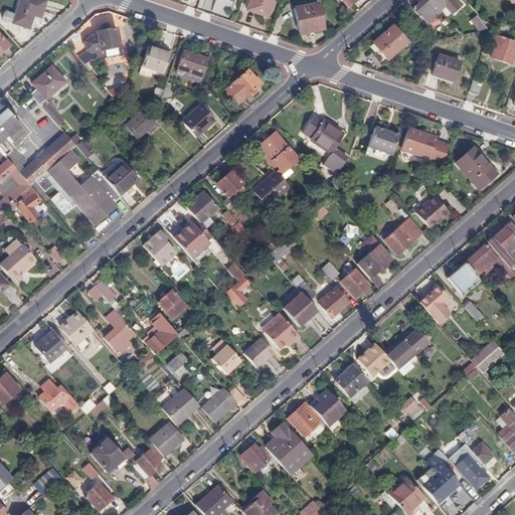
[(38,20),(44,1),(40,0),(18,0),(13,16),(4,12),(1,14),(0,17),(1,20),(31,30),(35,19),(38,20)]
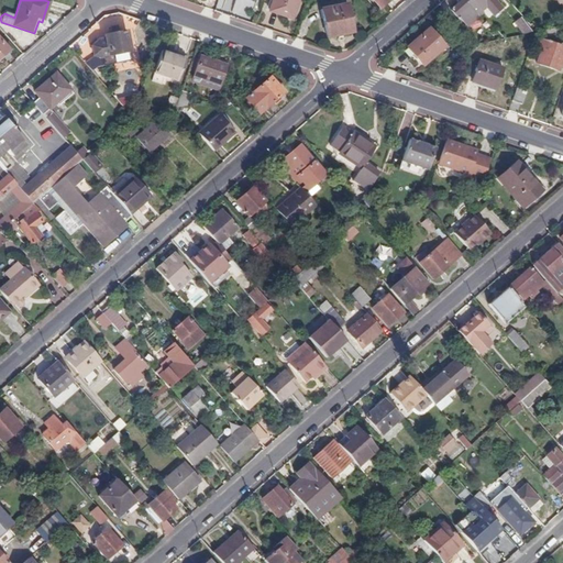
[(290,19),(296,0),(273,0),(269,11),(290,19)]
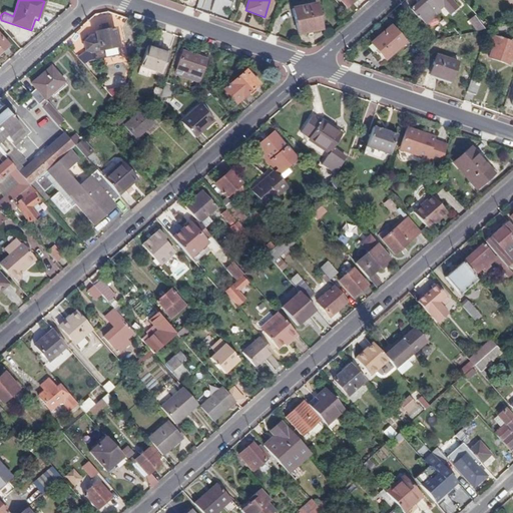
[(356,0),(339,0),(348,8),(356,0)]
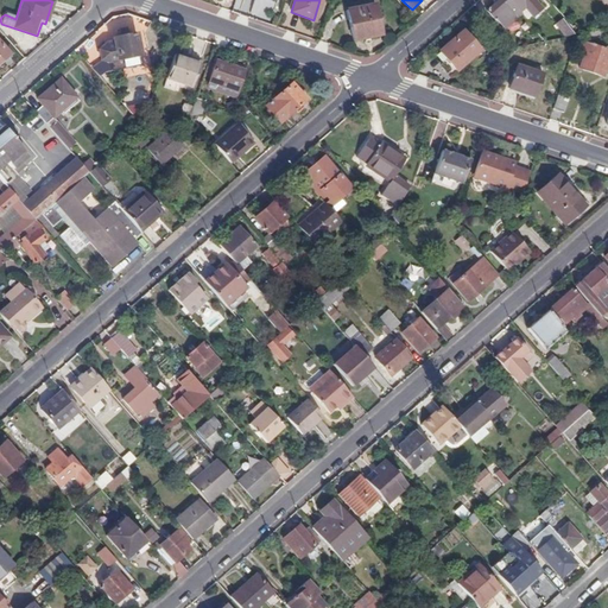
[(511,4),(507,0),(499,0),(486,12),(493,20),(494,19),(504,31),(521,16),(511,4)]
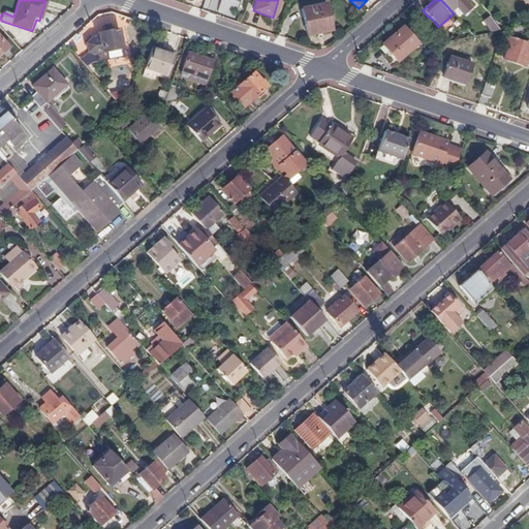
[(441,0),(444,3),(445,2),(453,10),(457,7),(464,14),(472,8),(464,0),(441,0)]
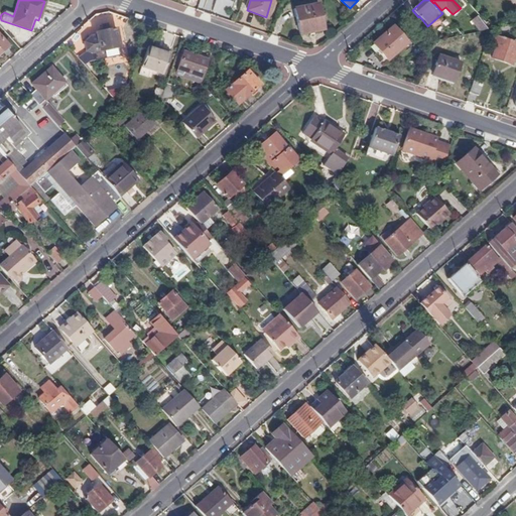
[(324,31),(318,6),(294,11),(300,37),(324,31)]
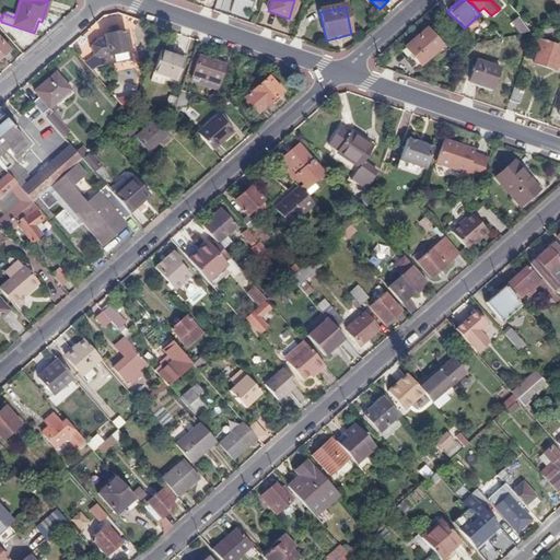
[(521,34),(527,28),(517,18),(512,23),(521,34)]
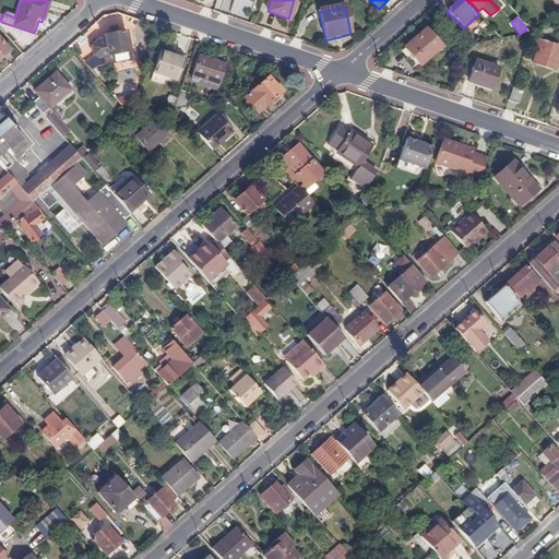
[(91,45),(92,55),(94,66),(130,58),(125,30),(116,32),(115,26),(108,27),(109,33),(103,34),(104,38),(95,40),(91,45)]
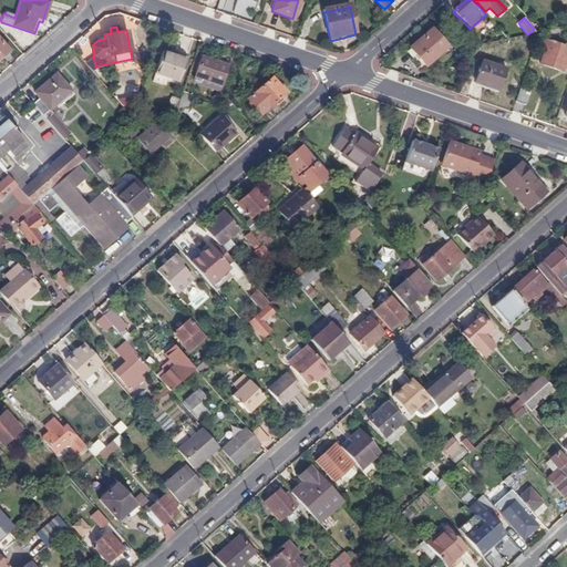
[(563,28),(549,31),(550,37),(564,34),(563,28)]
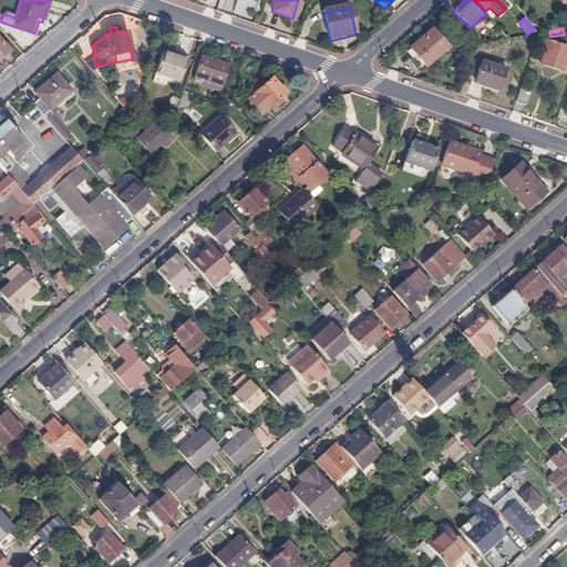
[(449,48),(433,30),(411,49),(426,66),(449,48)]
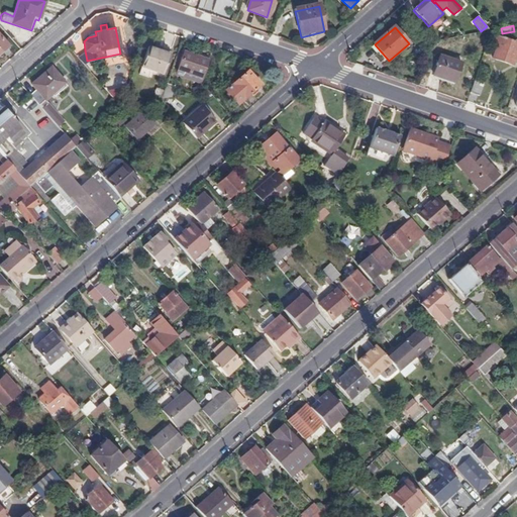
[(0,55),(9,46),(0,36),(0,55)]
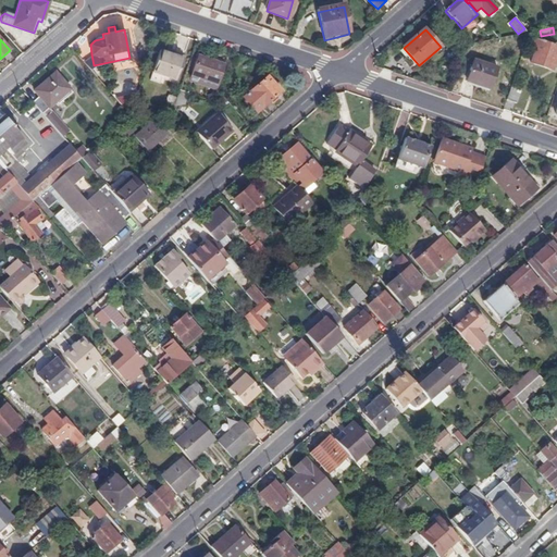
[(552,70),(556,52),(556,47),(533,40),(531,47),(535,48),(531,63),(552,70)]
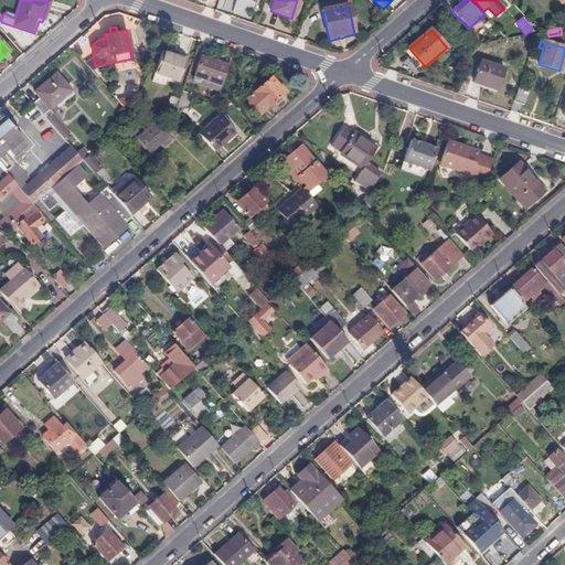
[(153,74),(178,82),(185,60),(161,52),(153,74)]
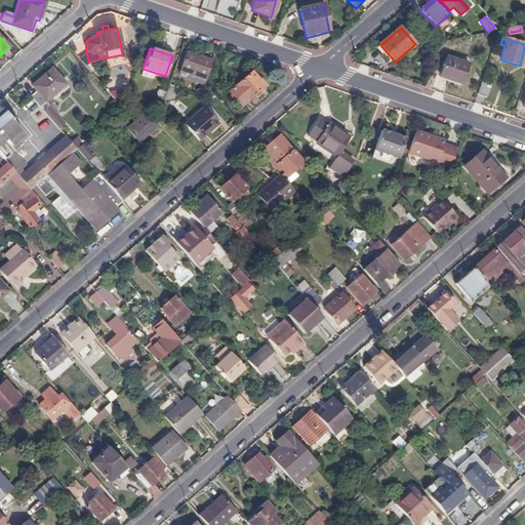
[(86,51),(78,58),(84,65),(88,62),(86,51)]
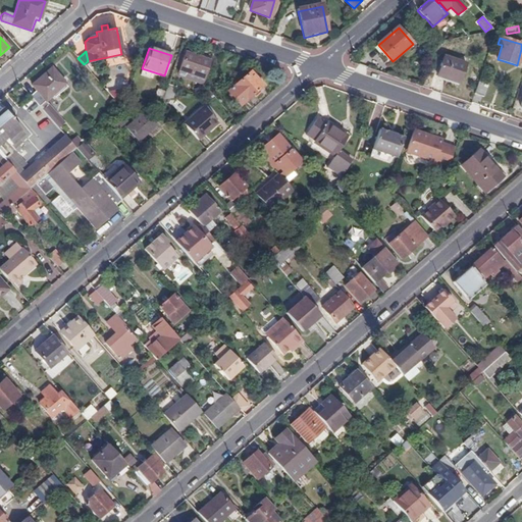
[(204,77),(210,60),(186,52),(179,69),(204,77)]
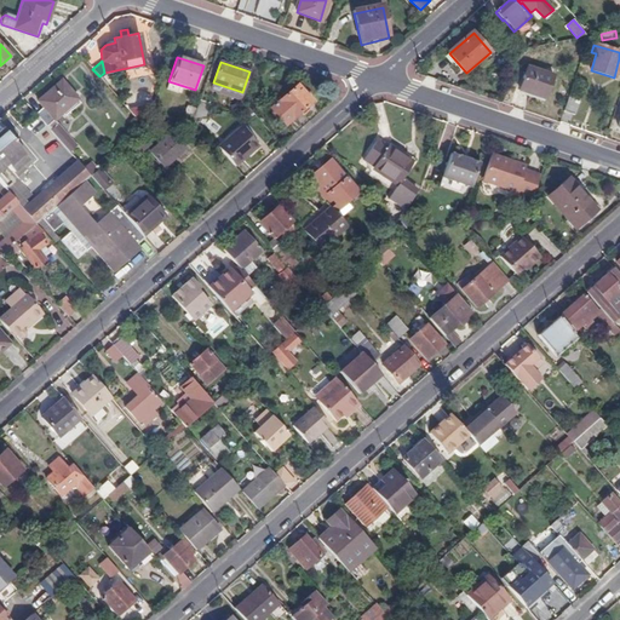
[(546,99),(554,76),(528,68),(520,91),(546,99)]
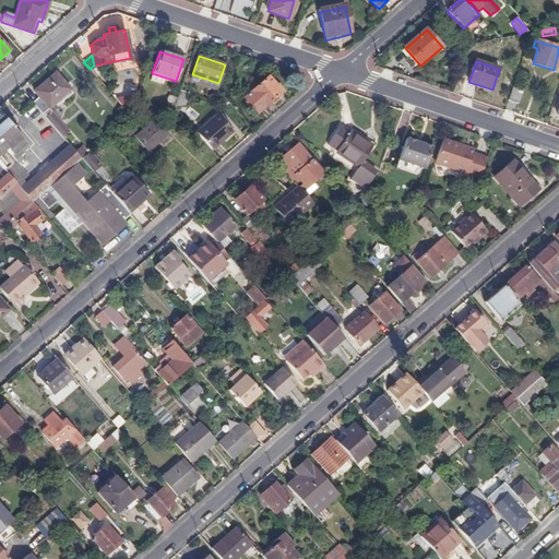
[(38,98),(33,104),(62,138),(69,132),(49,110),(70,92),(54,74),(34,92),(38,98)]
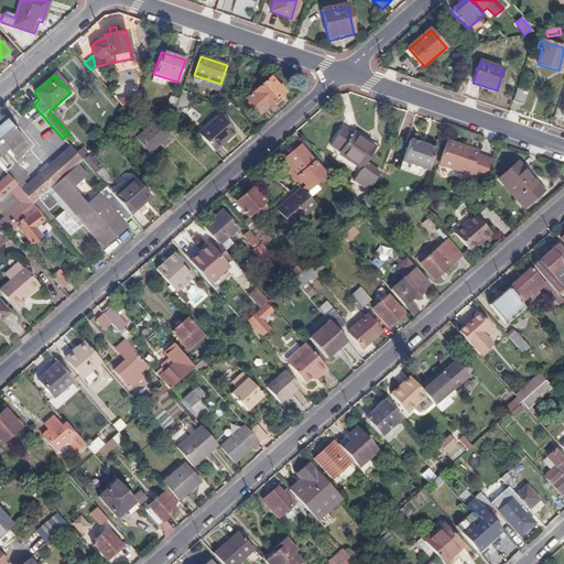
[(220,84),(194,75),(192,83),(219,93),(221,84),(220,84)]
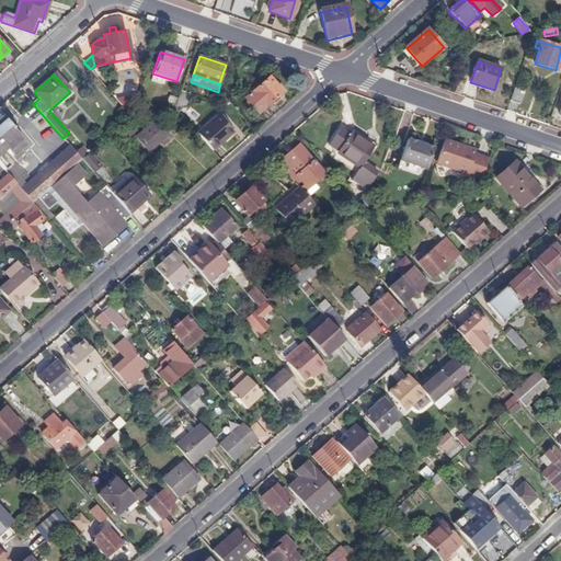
[(283,92),(270,78),(244,99),(258,114),(283,92)]
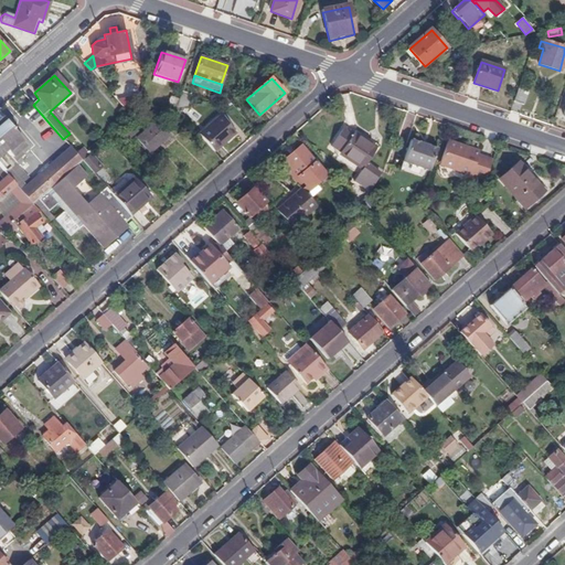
[(520,83),(514,103),(523,106),(530,86),(520,83)]
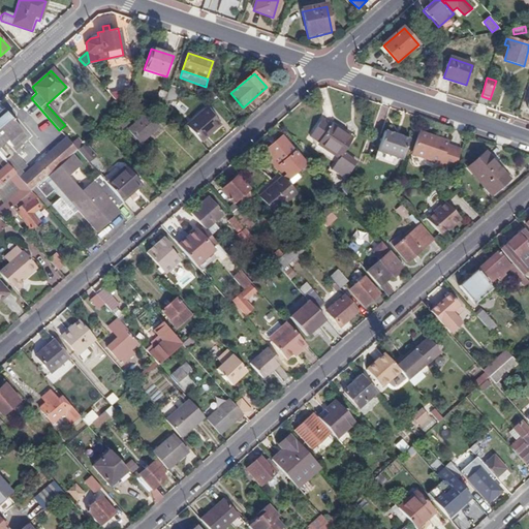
[(165,101),(176,100),(179,89),(170,86),(168,93),(165,101)]
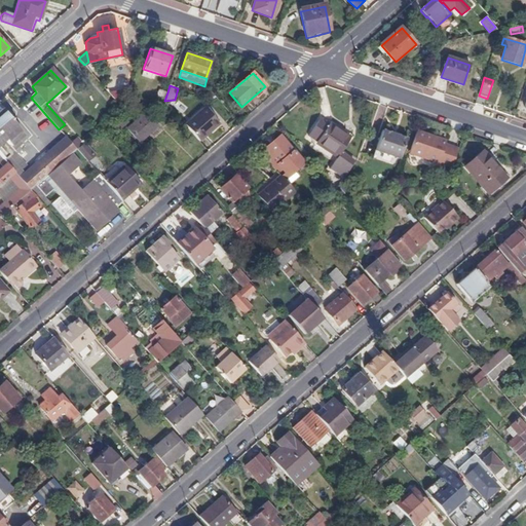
[(162,102),(164,101),(167,92),(157,88),(153,98),(162,102)]
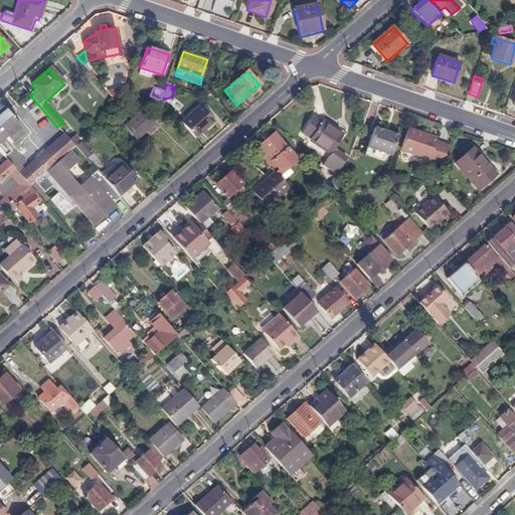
[(207,90),(197,92),(204,100),(210,94),(207,90)]
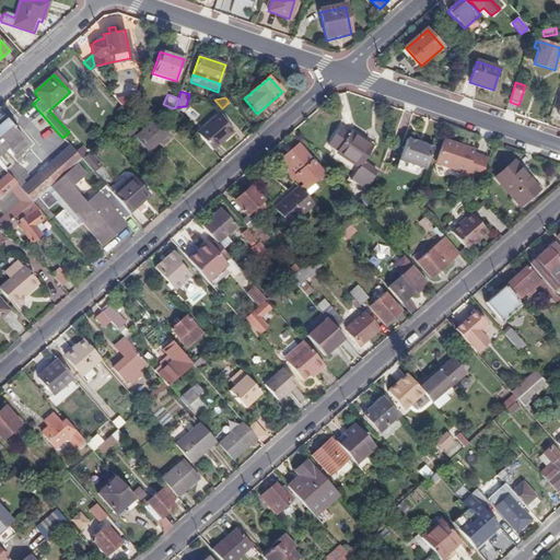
[(131,116),(154,112),(152,106),(140,108),(135,107),(131,116)]
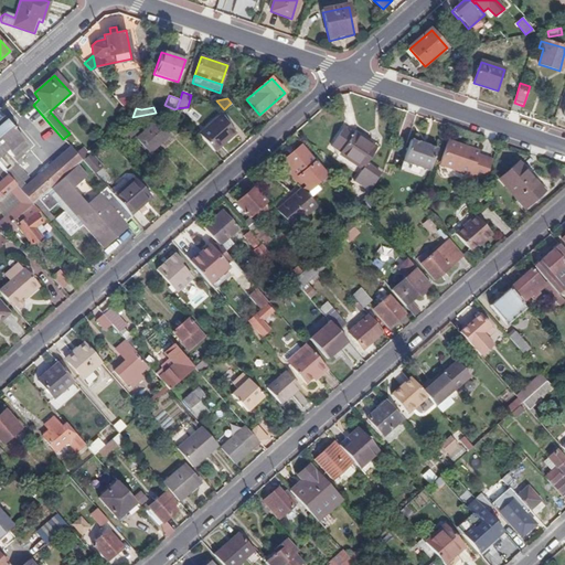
[(214,121),(200,135),(214,152),(236,132),(223,117),(217,124),(214,121)]
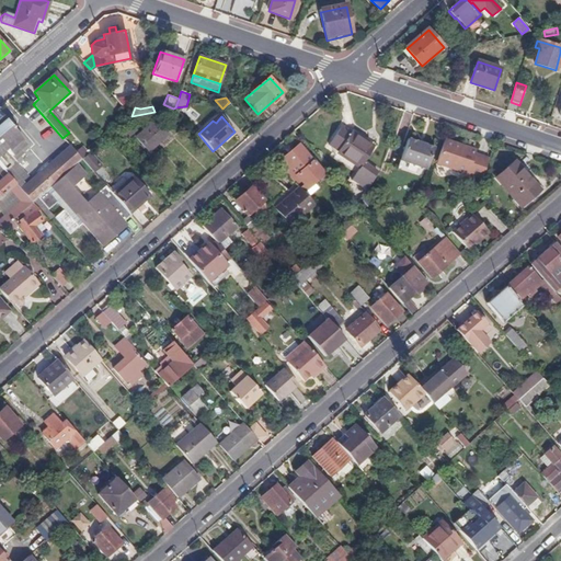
[(0,118),(0,153),(4,150),(15,161),(23,155),(19,149),(24,145),(0,118)]
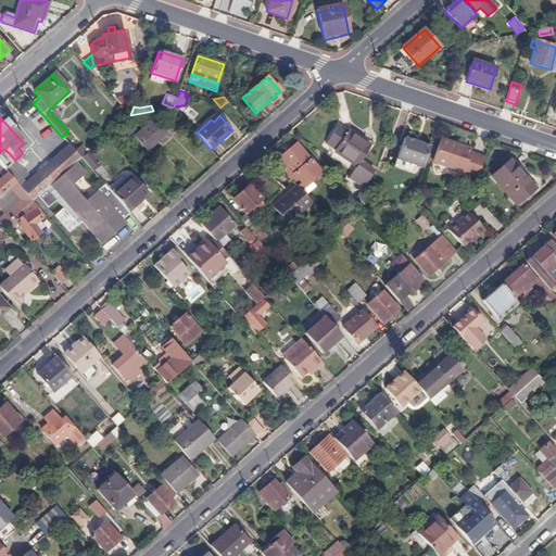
[(166,133),(154,118),(134,136),(147,150),(166,133)]
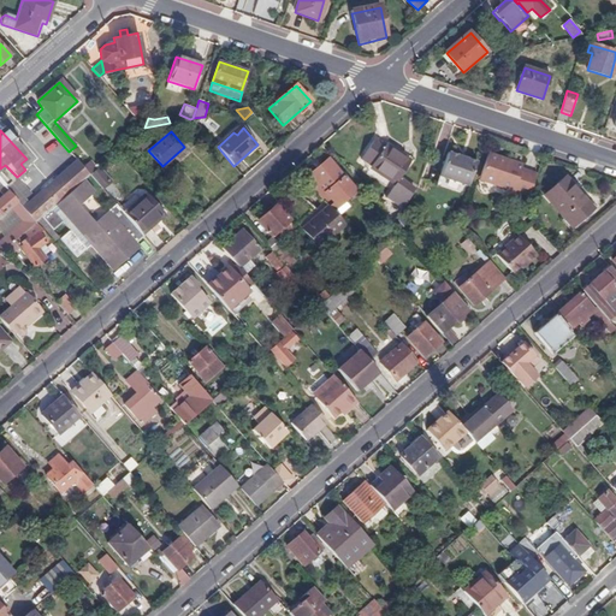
[(152,143),(144,135),(131,147),(138,154),(152,143)]
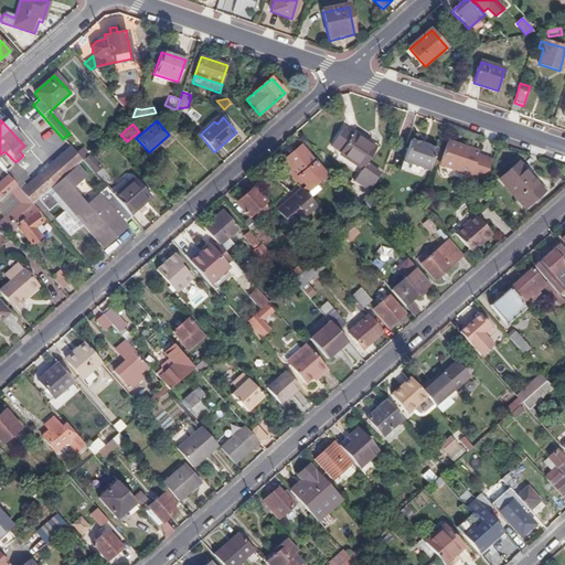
[(369,191),(380,174),(365,163),(375,151),(366,145),(364,147),(351,137),(352,135),(343,128),(329,148),(361,170),(353,181),(369,191)]
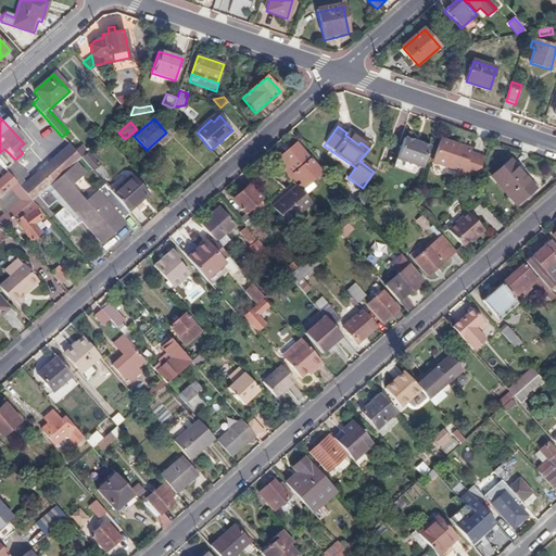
[(422,168),(430,147),(405,138),(397,160),(422,168)]
